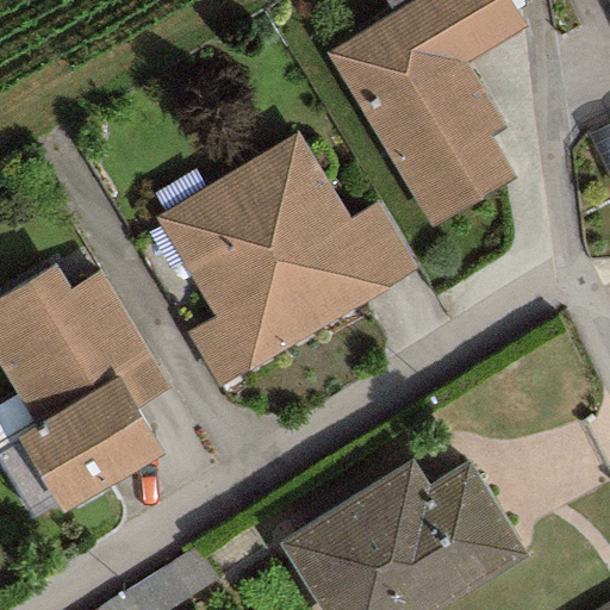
[(523,29),(506,0),(412,0),(323,54),(429,228),(515,178),(490,135),(503,128),(462,63),(523,29)]
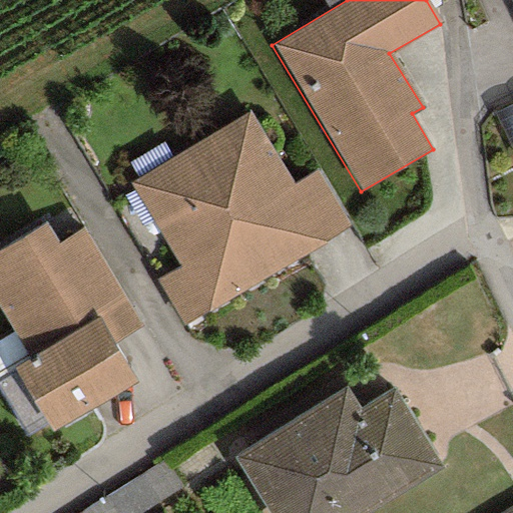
[(512,104),(493,114),(512,153),(512,104)]
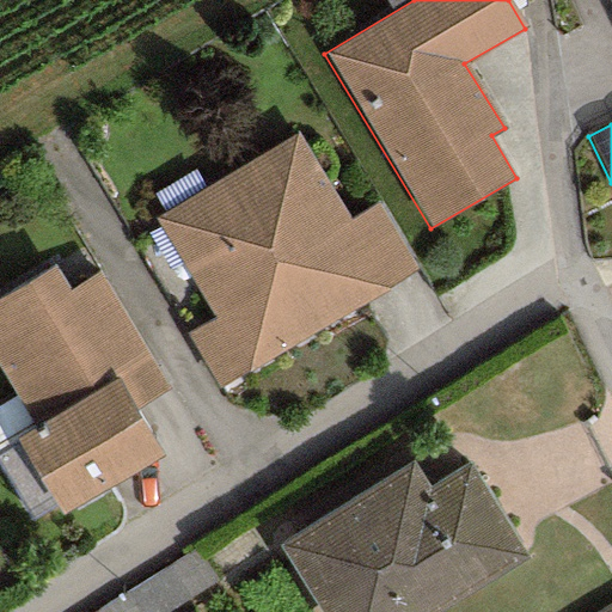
[(297,134),(154,218),(213,320),(185,335),(219,389),(417,273),(378,203),(349,221),(297,134)]
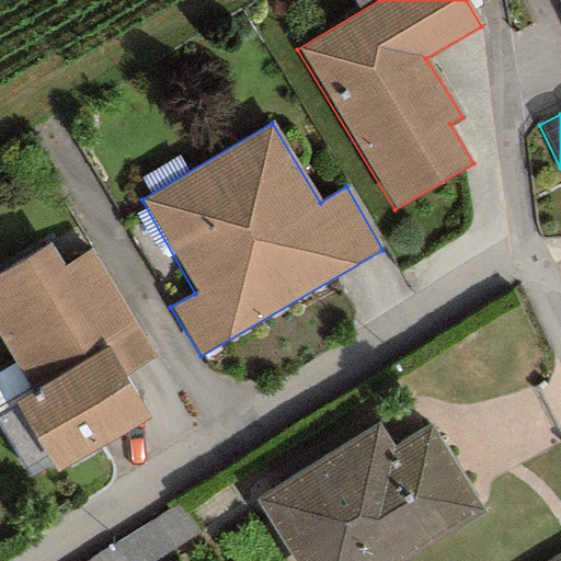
[(14,404),(56,473),(149,419),(125,378),(156,359),(89,250),(63,266),(48,243),(0,272),(0,342),(32,395),(14,404)]
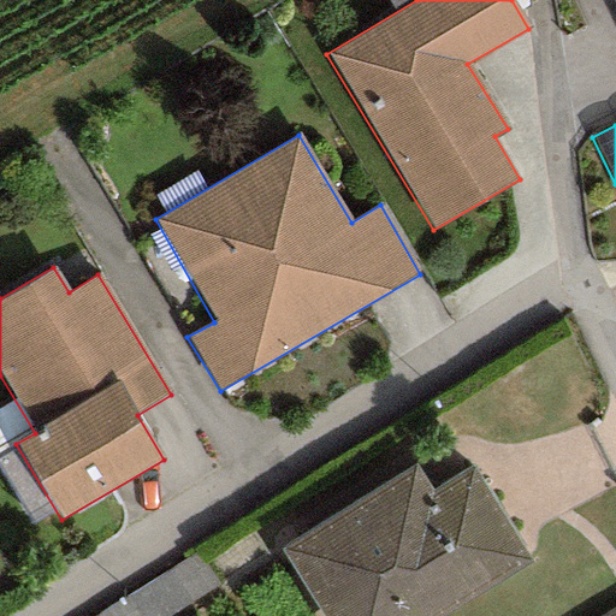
[(280,550),(320,615),(443,615),(531,563),(472,468),(430,493),(414,468),(280,550)]
